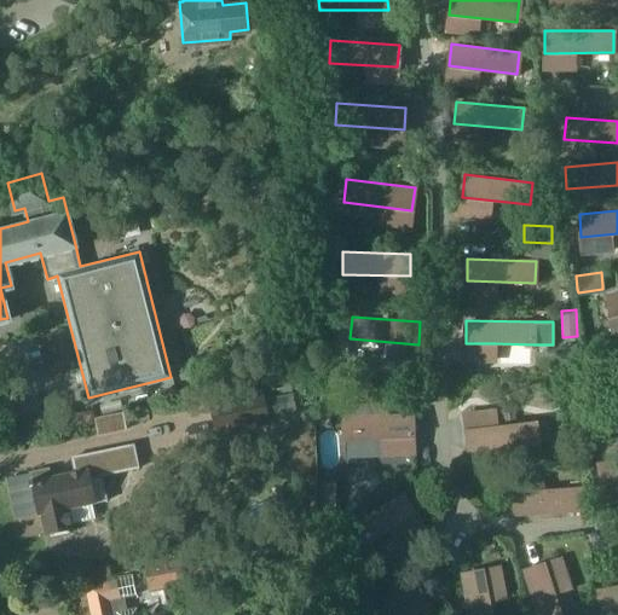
[(267,415),(265,398),(263,389),(211,400),(218,434),(270,423),(267,415)]
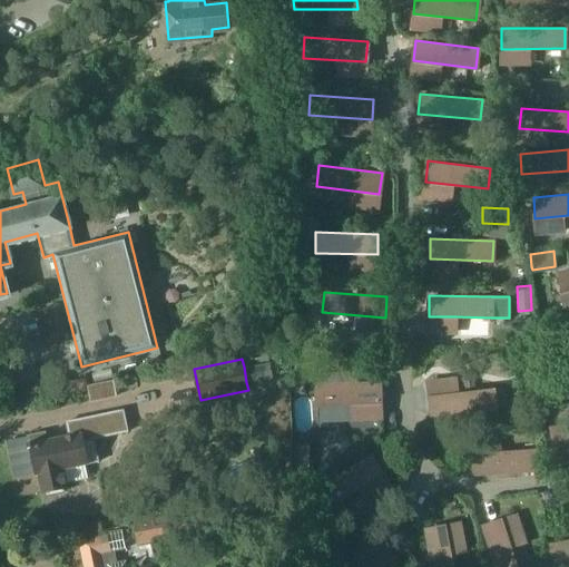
[(306,361),(292,362),(293,378),(306,378),(306,361)]
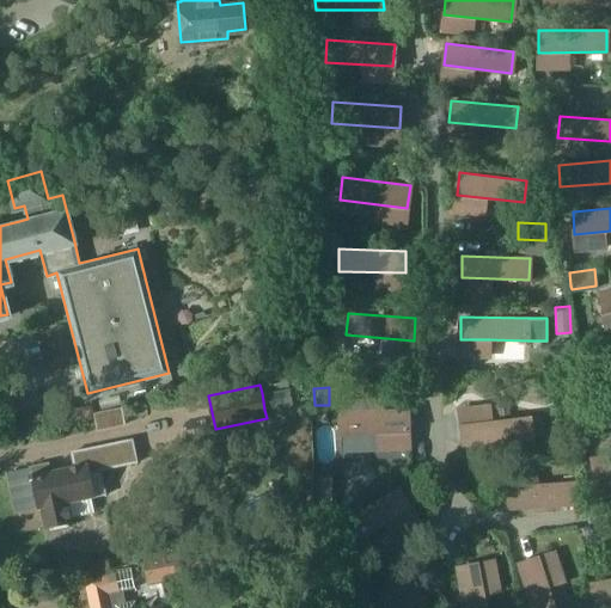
[(557,397),(560,410),(568,409),(566,395),(557,397)]
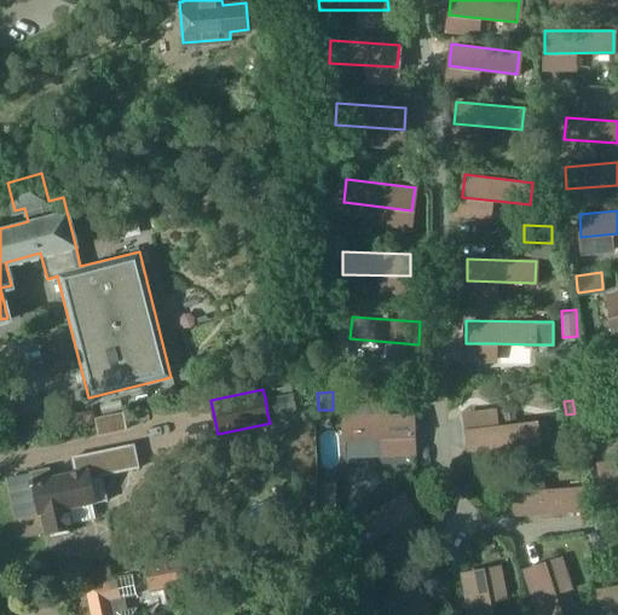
[(344,402),(335,402),(335,421),(344,421),(344,419),(344,417),(346,417),(380,416),(379,401),(344,402)]
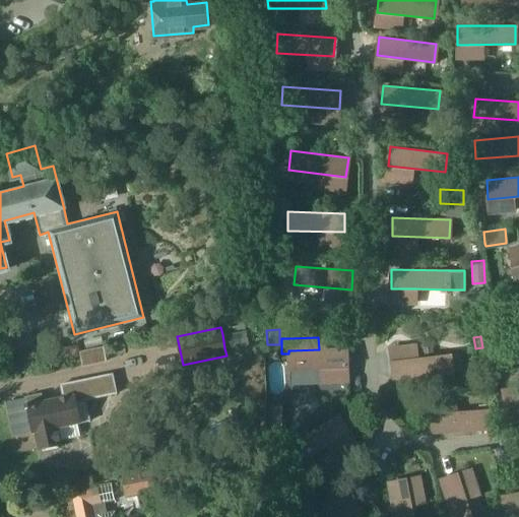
[(414,344),(415,349),(416,356),(416,357),(429,356),(429,353),(428,346),(427,343),(414,344)]
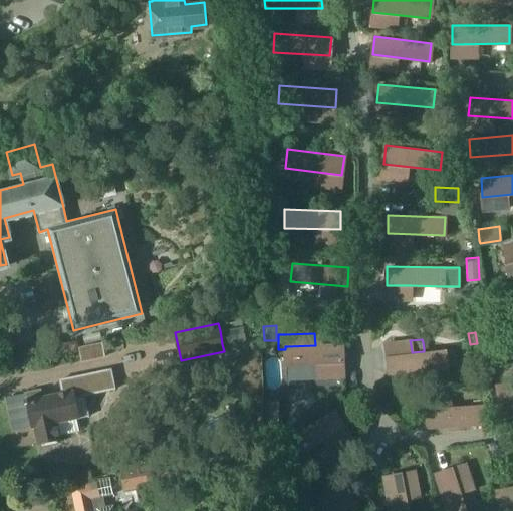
[(78,345),(81,360),(105,355),(102,340),(78,345)]
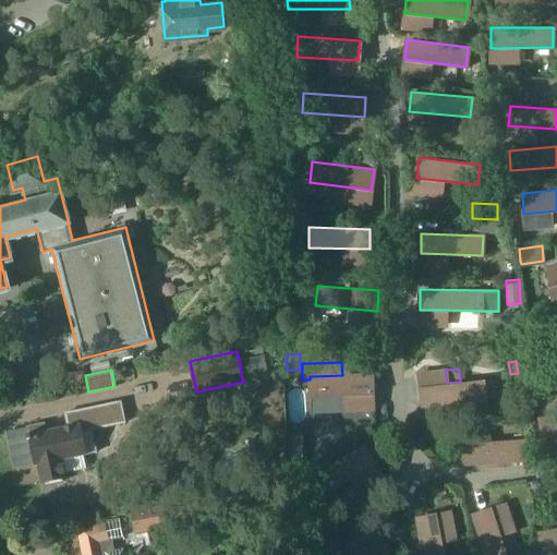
[(372,374),(310,376),(311,396),(346,395),(347,408),(373,407),(372,394),(372,374)]
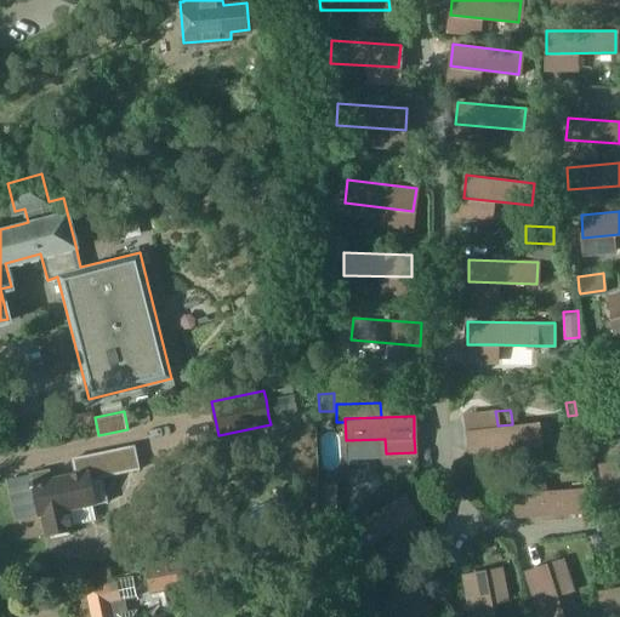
[(471,451),(539,444),(536,421),(468,429),(471,451)]
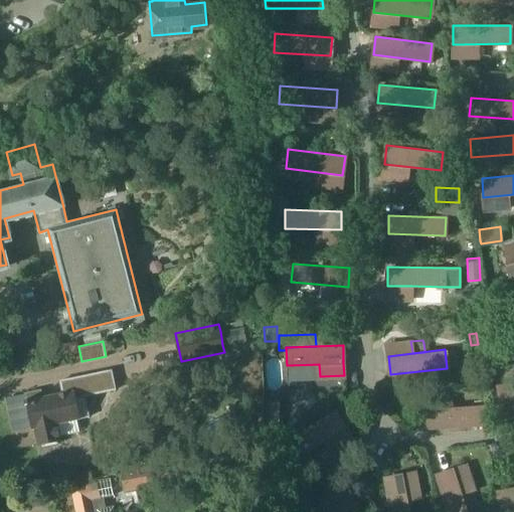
[(513,363),(504,364),(505,373),(513,371),(513,363)]
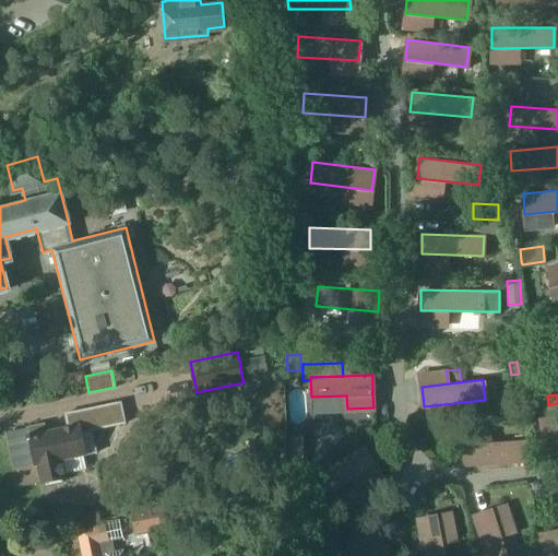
[(27,428),(7,433),(14,466),(34,462),(34,464),(37,463),(40,482),(45,481),(46,484),(62,481),(61,477),(66,476),(61,459),(96,451),(91,428),(125,422),(120,400),(64,413),(67,426),(46,430),(45,422),(26,426),(27,428)]
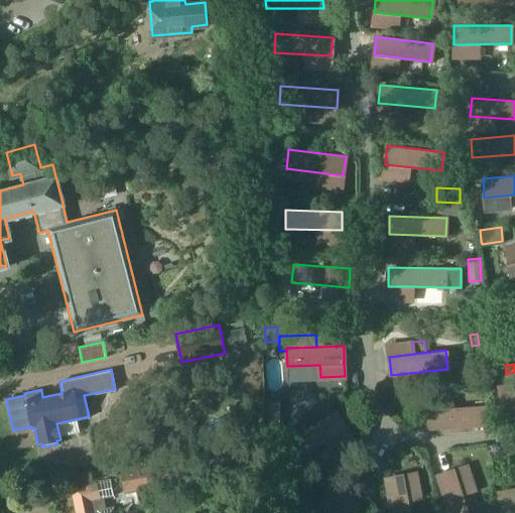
[(502,404),(514,401),(514,382),(499,385),(502,404)]
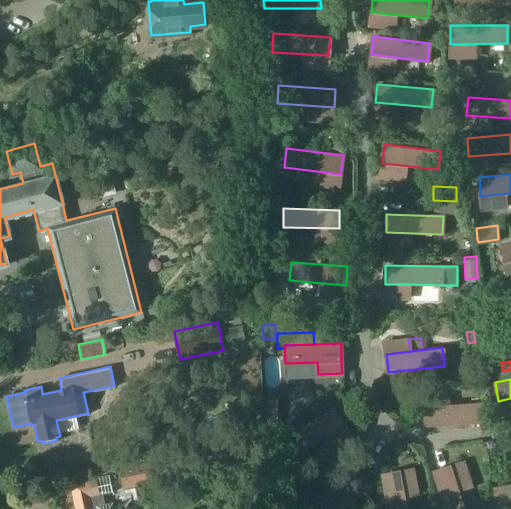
[(425,424),(481,420),(480,401),(424,405),(425,424)]
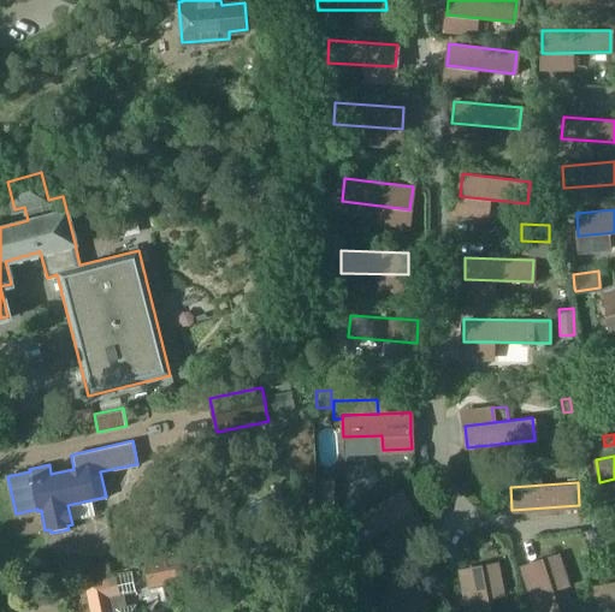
[(356,547),(413,510),(401,492),(343,529),(356,547)]
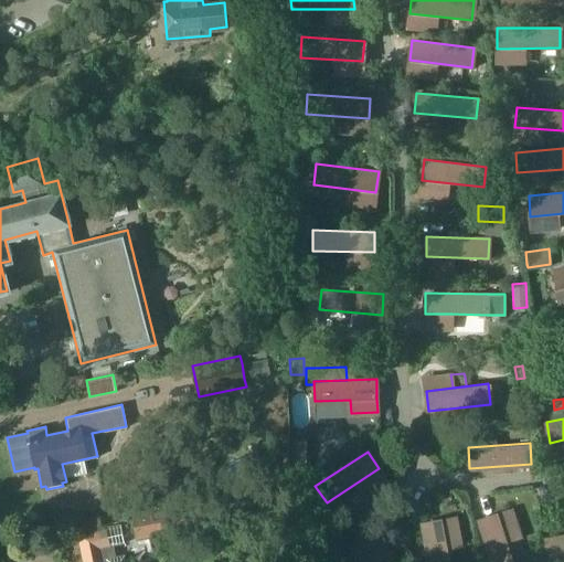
[(169,531),(163,507),(131,516),(136,538),(169,531)]
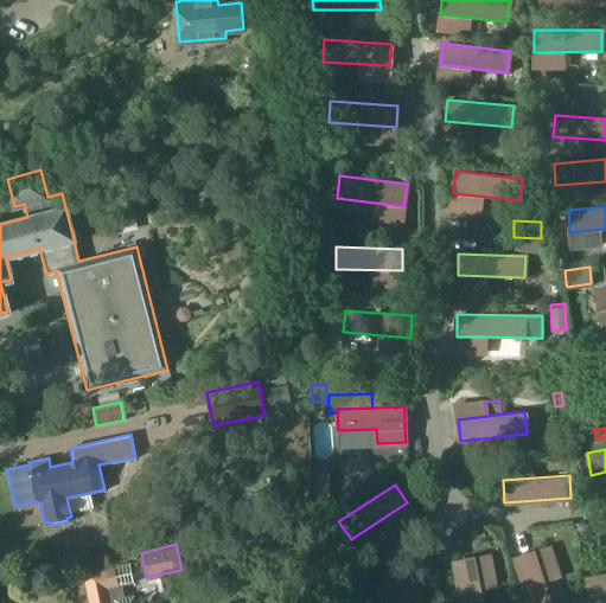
[(529,602),(552,602),(536,552),(515,558),(529,602)]
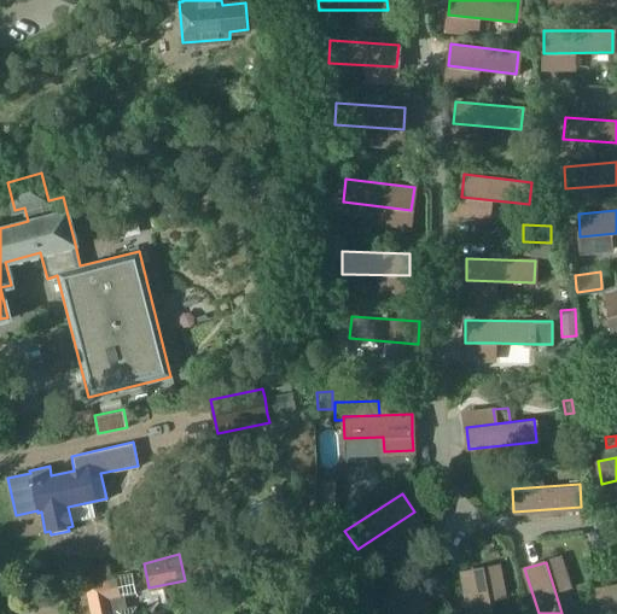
[(470,613),(493,613),(484,568),(463,573),(470,613)]
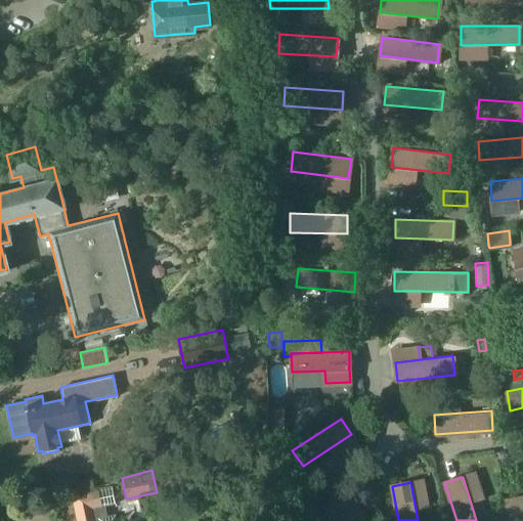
[(78,520),(117,520),(116,515),(107,516),(105,505),(109,505),(109,504),(115,503),(112,487),(73,495),(78,520)]
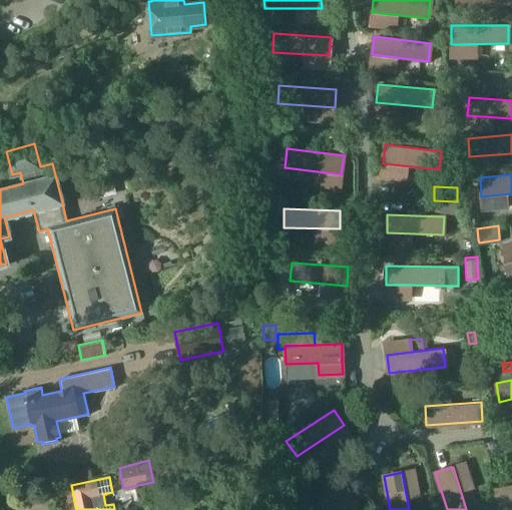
[(329,509),(349,494),(337,480),(300,509),(329,509)]
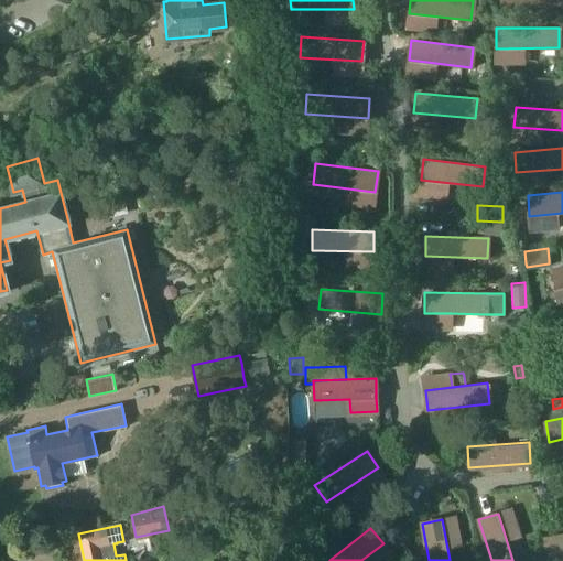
[(549,556),(562,552),(562,531),(544,536),(549,556)]
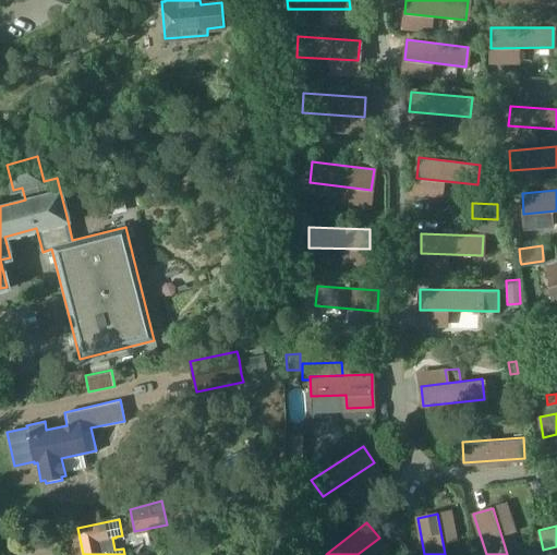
[(9,544),(9,549),(10,553),(19,552),(17,547),(16,543),(9,544)]
